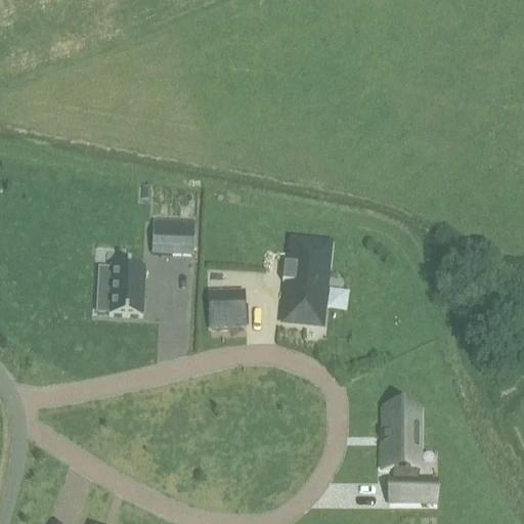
[(153,229),(151,256),(172,257),(174,230),(153,229)]
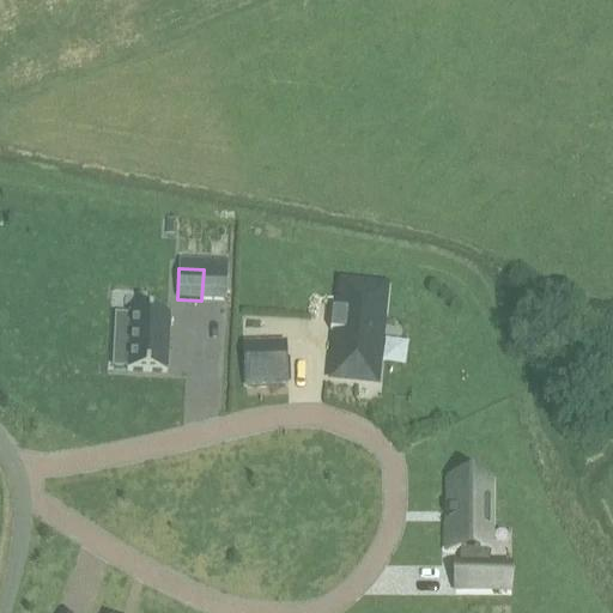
[(341,364),(340,380),(375,383),(375,381),(369,381),(370,368),(376,368),(384,290),(343,285),(339,311),(332,310),(332,313),(335,313),(334,331),(329,331),(329,332),(338,333),(334,364),(341,364)]
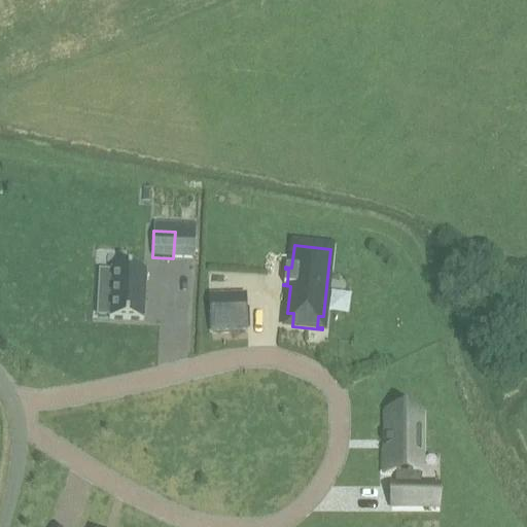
[(143,321),(146,272),(111,271),(109,320),(143,321)]
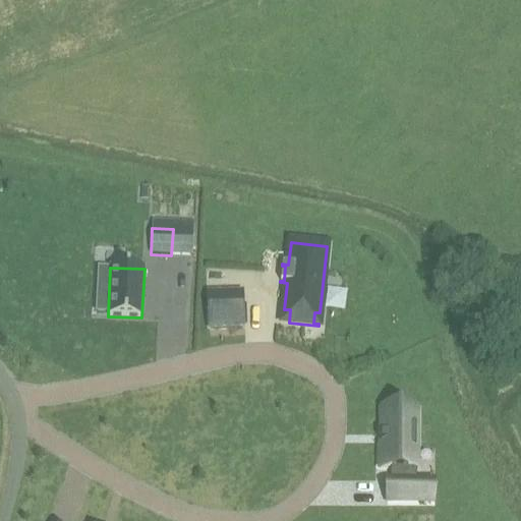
[(388,482),(388,502),(416,502),(416,470),(416,410),(382,409),(382,436),(381,436),(381,438),(382,438),(382,442),(381,442),(381,444),(382,444),(382,446),(380,446),(380,470),(391,470),(391,482),(388,482)]
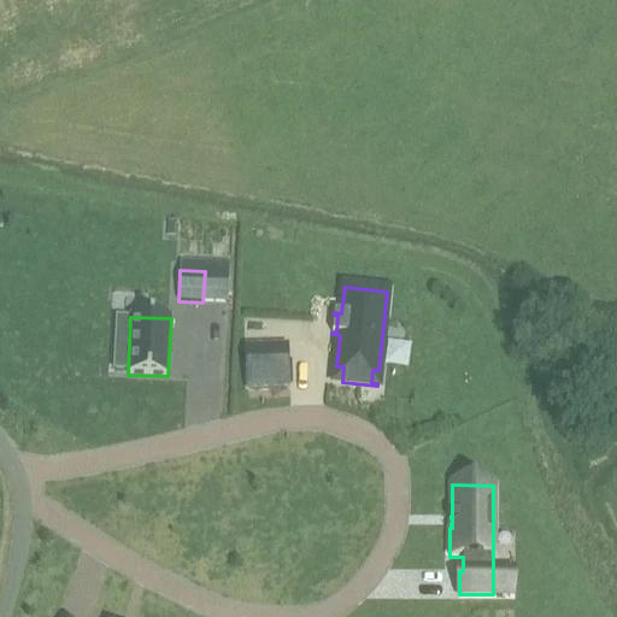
[(246,589),(236,600),(252,613),(262,603),(246,589)]
